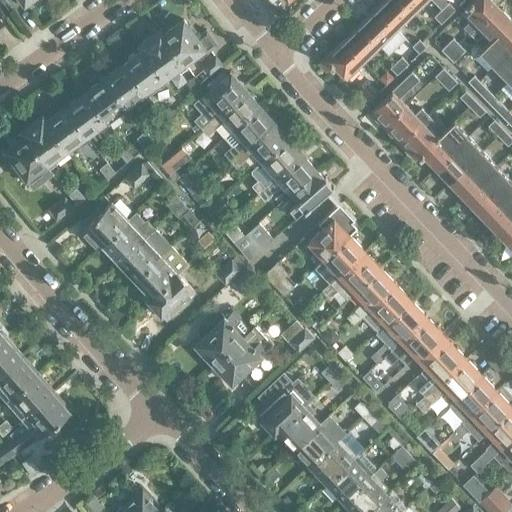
[(400,0),(383,0),(376,8),(396,30),(413,13),(400,0)]
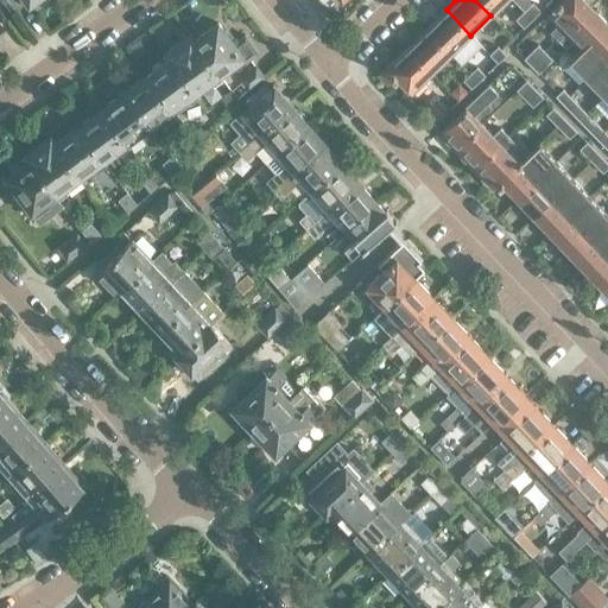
[(475,0),(491,16),(506,0),(475,0)]
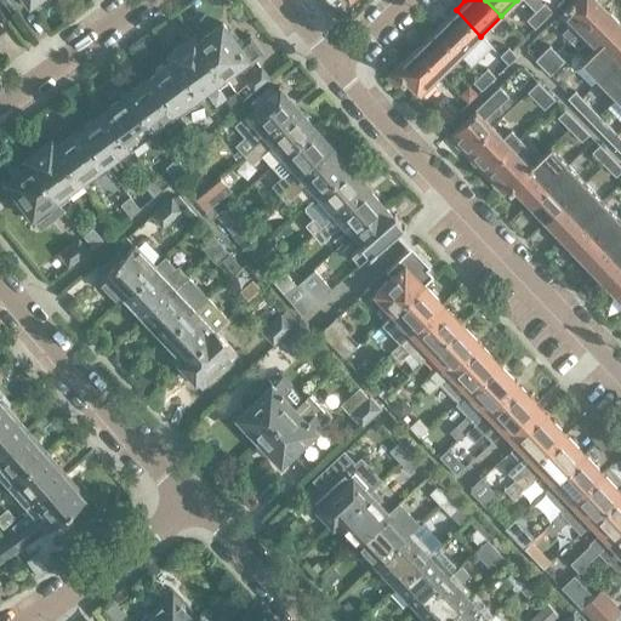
[(570,40),(604,7),(596,0),(574,0),(559,15),(569,24),(562,32),(570,40)]
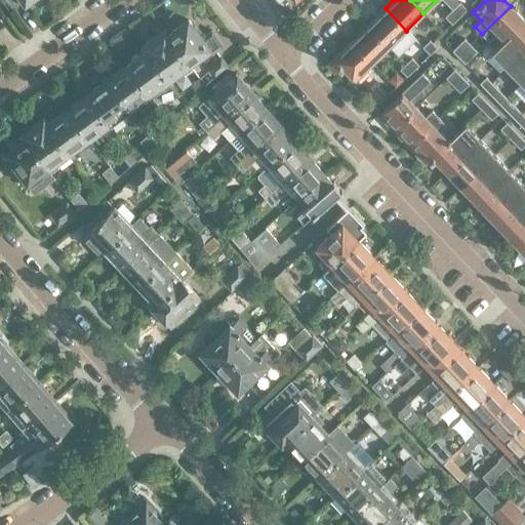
[(459,16),(467,9),(459,1),(452,8),(459,16)]
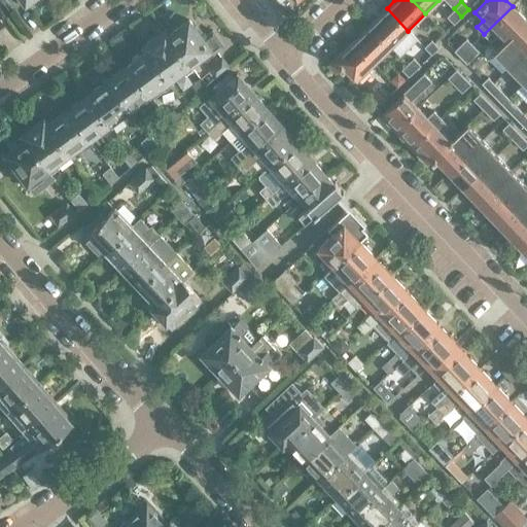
[(504,43),(526,21),(513,6),(484,34),(491,41),(497,35),(504,43)]
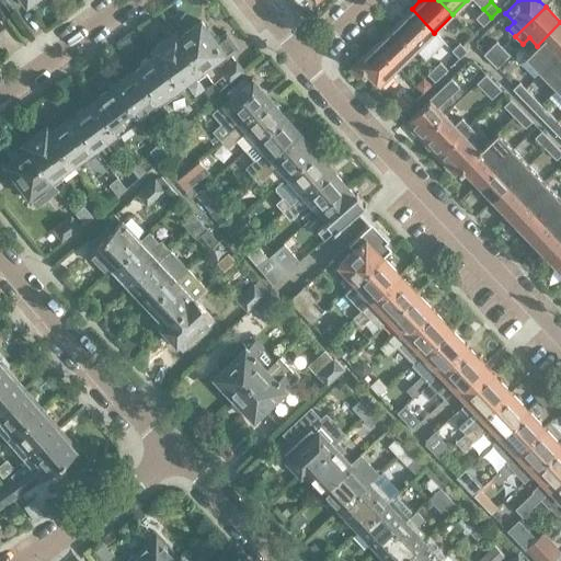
[(412,9),(393,26),(416,50),(434,33),(412,9)]
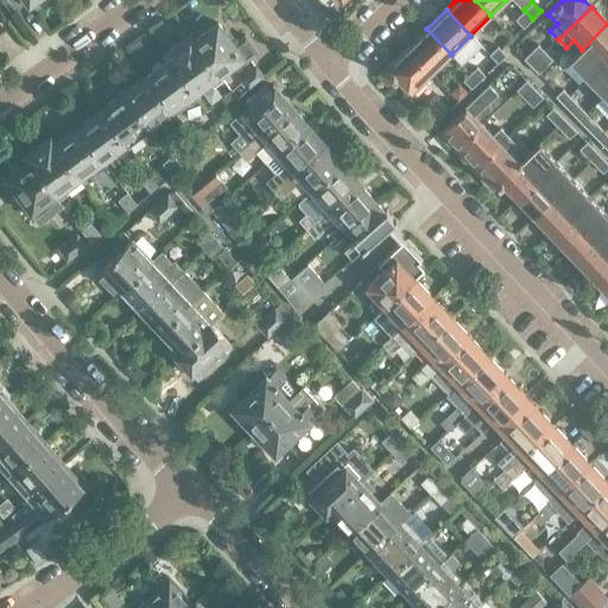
[(524,27),(532,19),(524,10),(514,18),(524,27)]
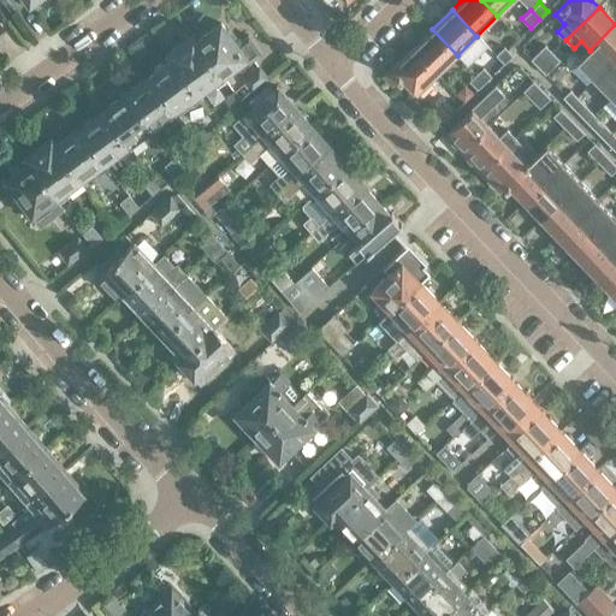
[(221,23),(197,40),(223,75),(237,65),(241,70),(250,63),(221,23)]
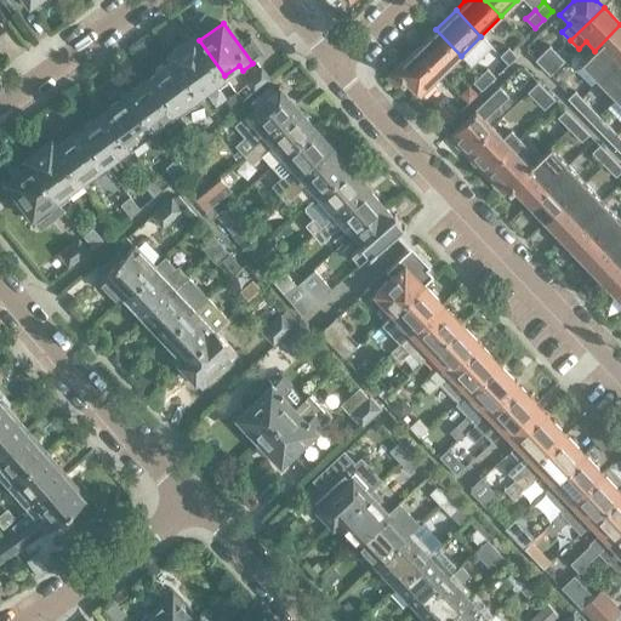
[(598,81),(605,75),(620,58),(620,24),(594,51),(581,64),(598,81)]
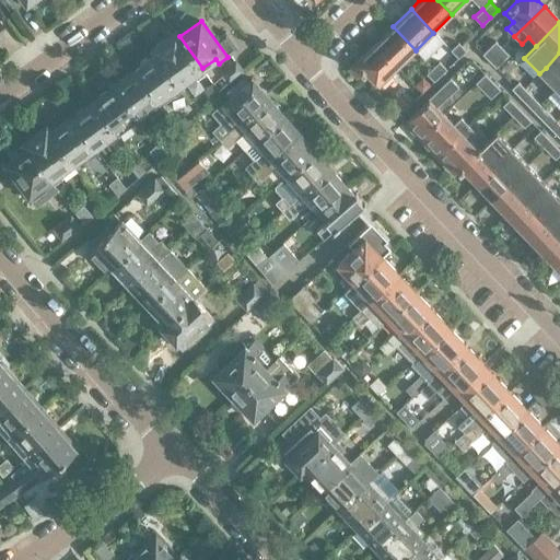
[(416,50),(393,26),(375,44),(397,68),(416,50)]
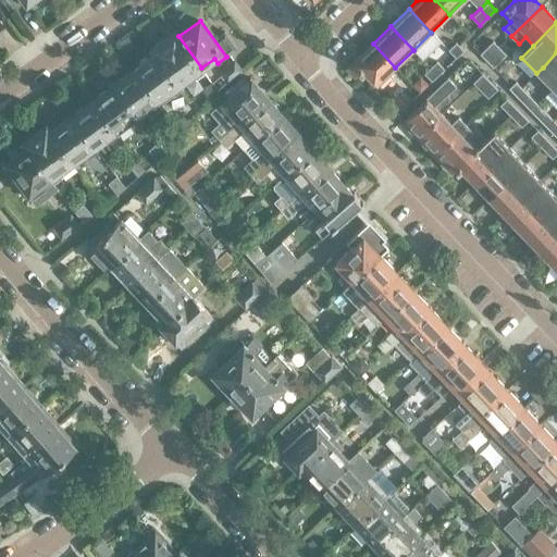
[(196,78),(205,72),(201,67),(178,36),(175,31),(153,47),(157,52),(181,83),(193,74),(196,78)]
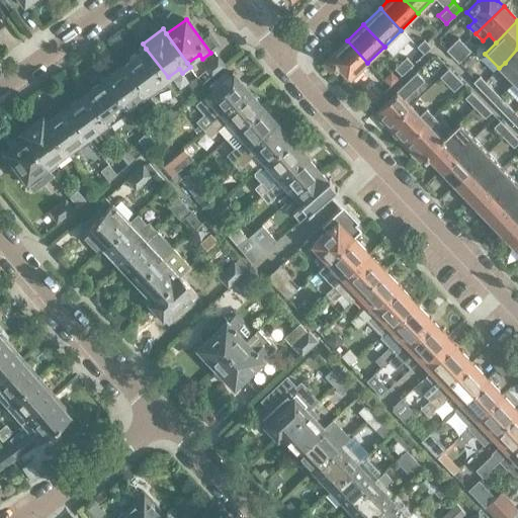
[(452,56),(463,45),(464,44),(458,37),(446,50),(452,56)]
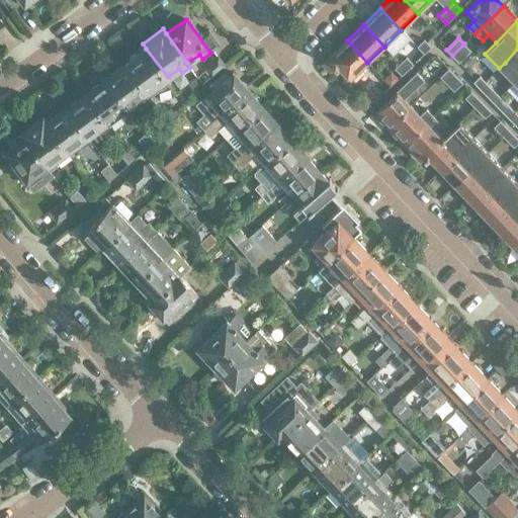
[(424,53),(429,49),(431,47),(424,38),(417,46),(424,53)]
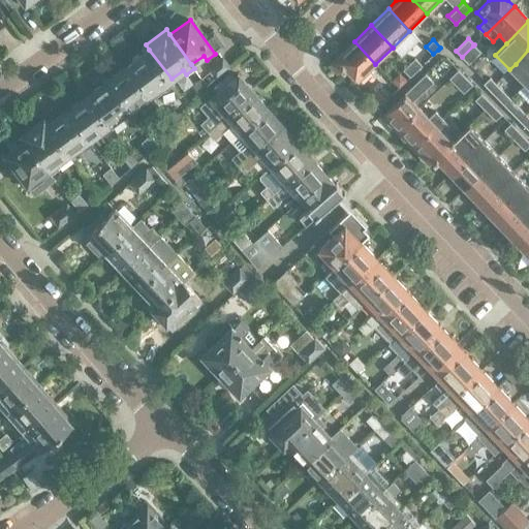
[(375,64),(354,41),(330,66),(338,73),(344,67),(358,82),(375,64)]
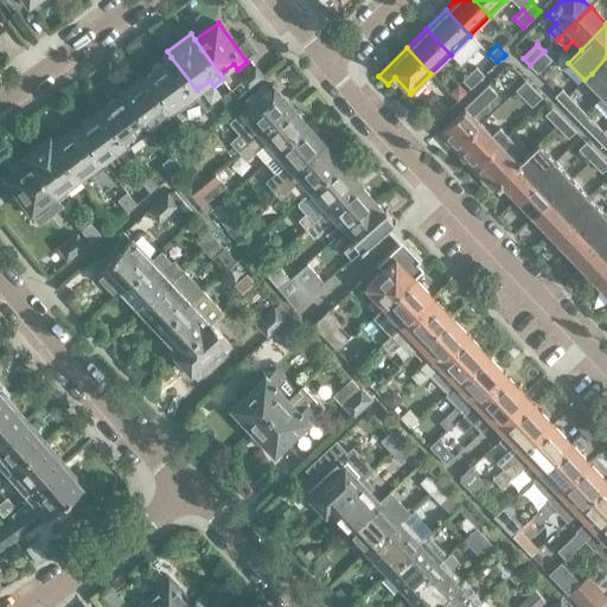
[(544,51),(543,52),(530,65),(537,72),(551,58),(544,51)]
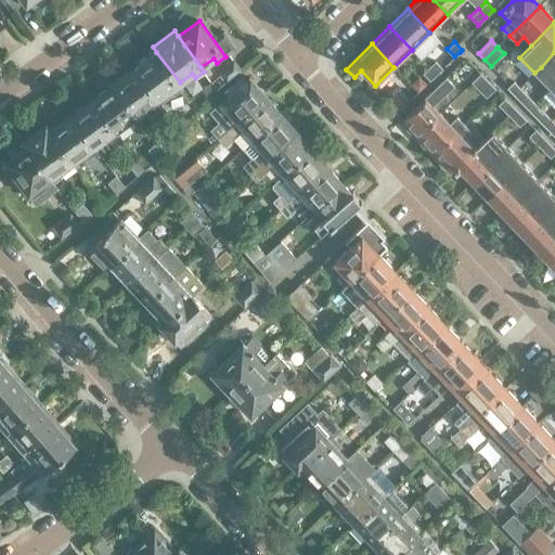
[(156,52),(136,67),(158,99),(171,89),(175,93),(183,88),(180,82),(156,52)]
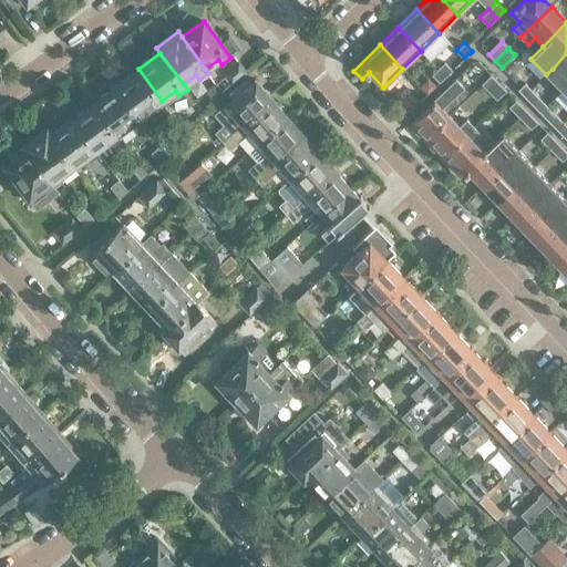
[(562,91),(566,84),(566,53),(553,69),(546,74),(562,91)]
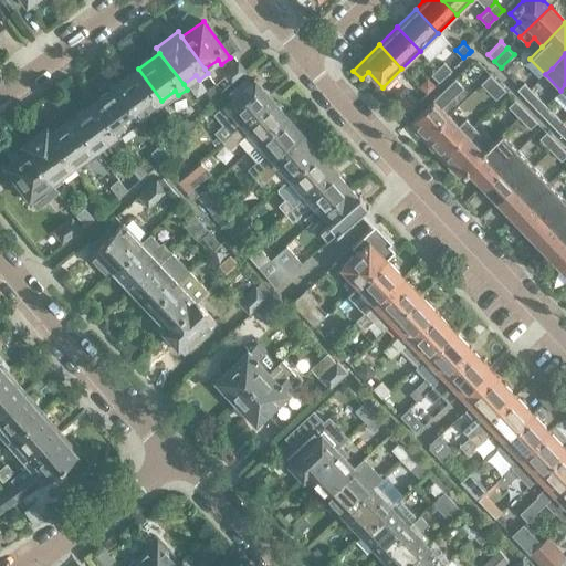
[(446,76),(452,70),(443,61),(437,67),(446,76)]
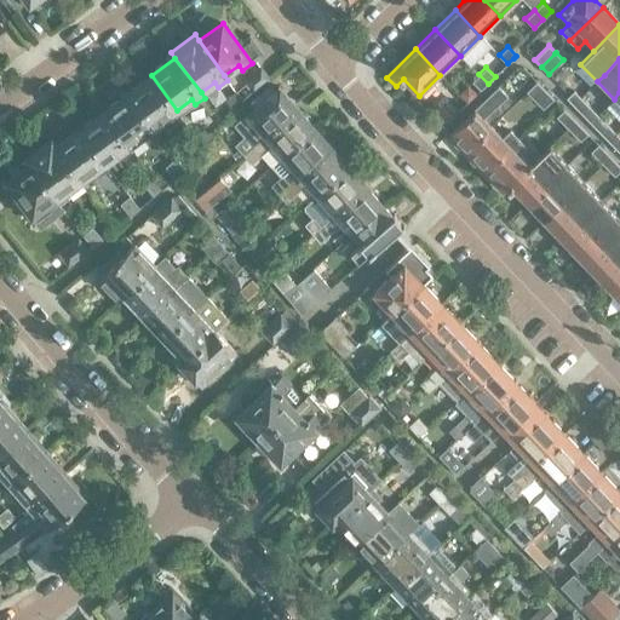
[(253,93),(271,80),(262,68),(245,82),(253,93)]
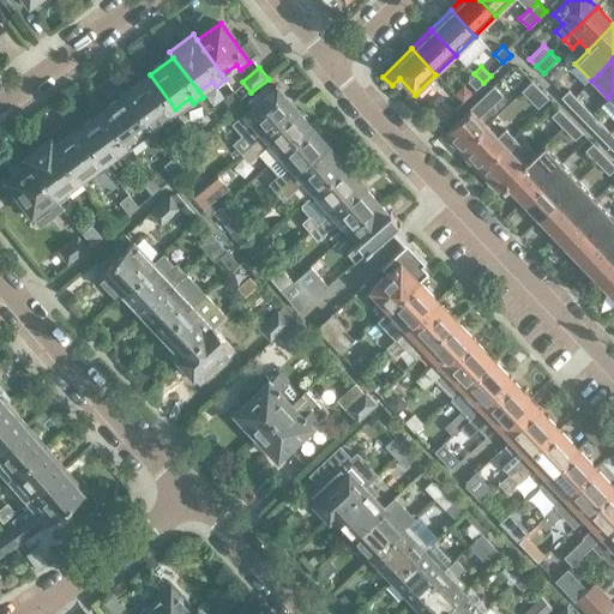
[(476,90),(483,83),(474,73),(467,80),(476,90)]
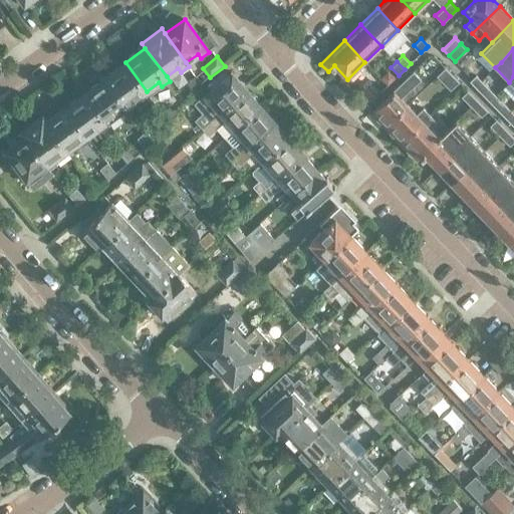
[(125,62),(105,77),(126,106),(140,97),(143,101),(150,95),(147,91),(125,62)]
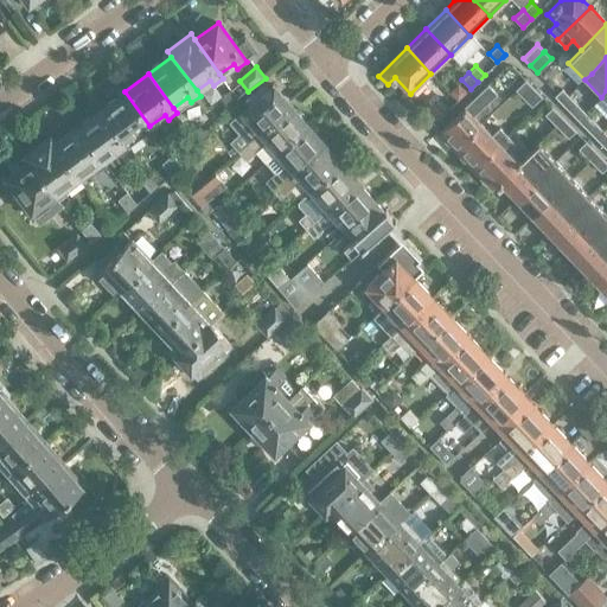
[(524,97),(534,88),(525,80),(516,90),(524,97)]
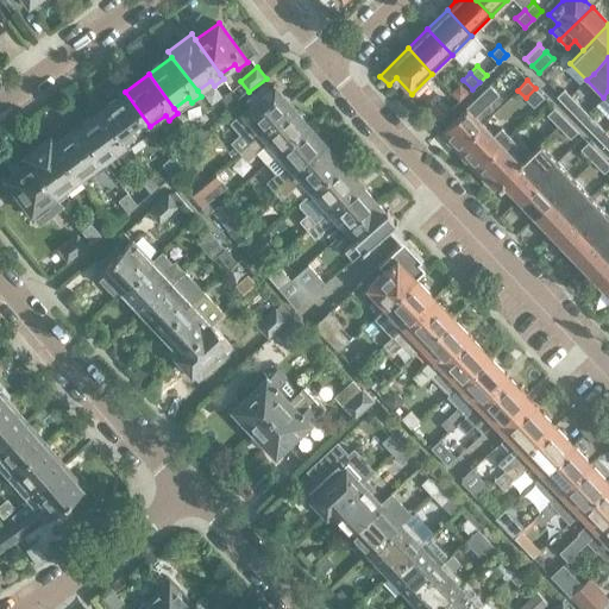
[(231,142),(239,152),(262,133),(293,106),(275,86),(244,113),(242,111),(230,123),(239,135),(231,142)]
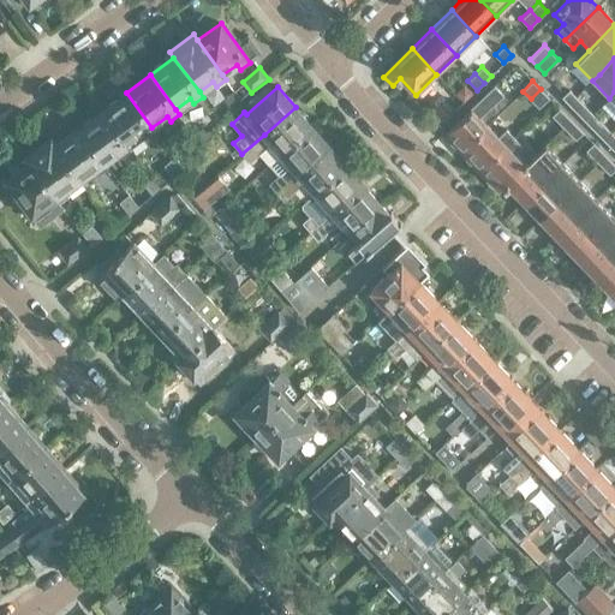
[(479,117),(503,94),(496,87),(472,111),(447,135),(464,153),(490,129),(479,117)]
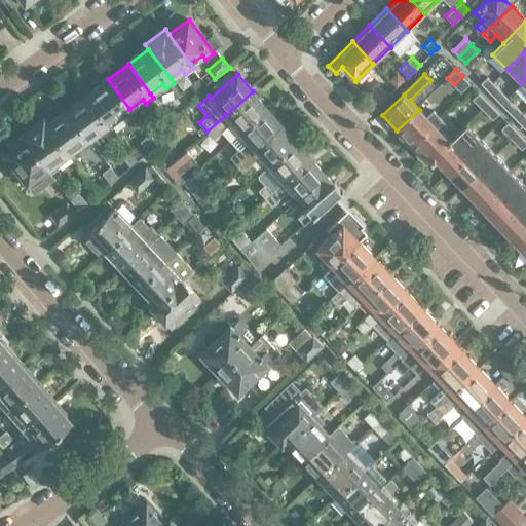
[(462,76),(454,84),(461,91),(470,83),(462,76)]
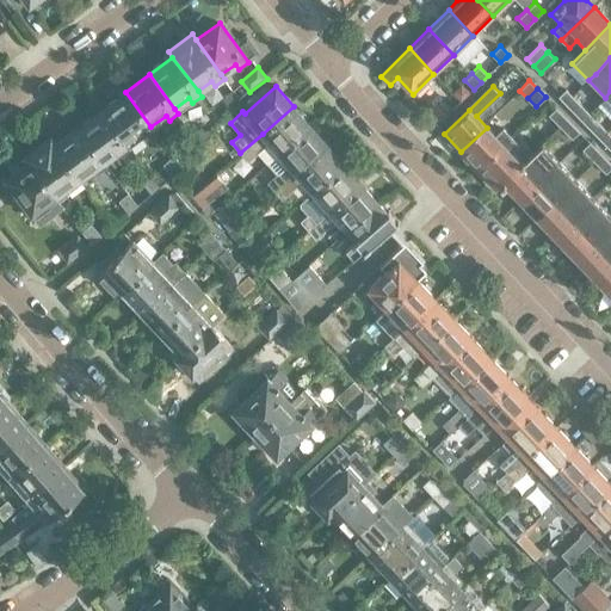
[(572,110),(579,103),(566,88),(557,96),(572,110)]
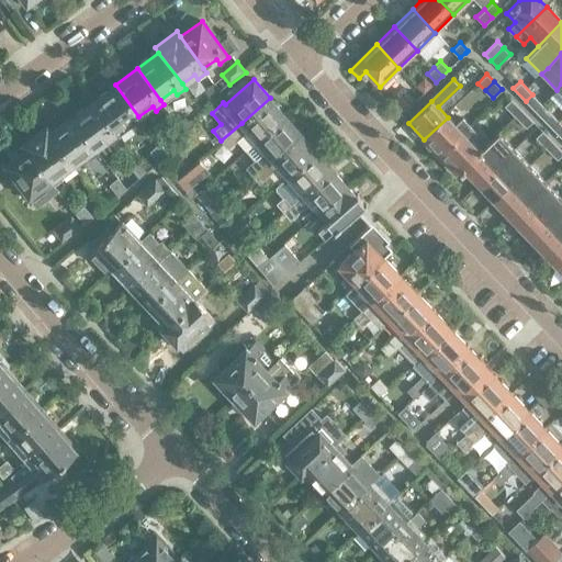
[(221,90),(214,82),(204,90),(211,99),(221,90)]
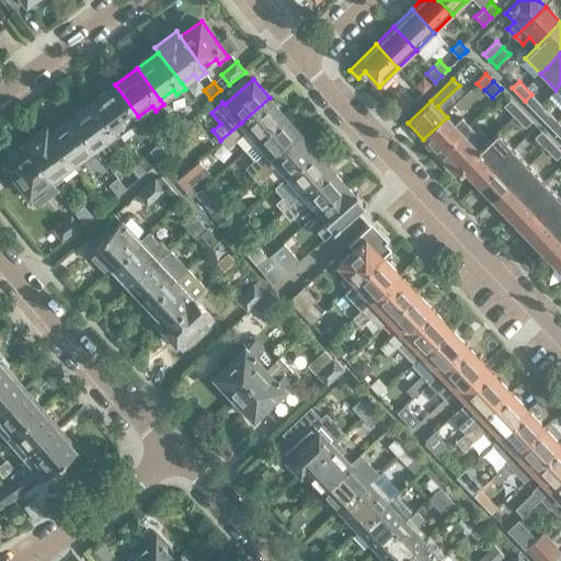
[(140,121),(138,116),(115,84),(93,101),(116,133),(129,123),(133,127),(140,121)]
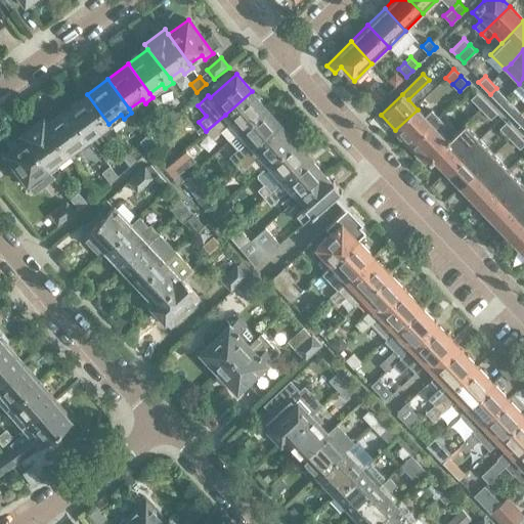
[(504,107),(510,101),(496,88),(490,94),(504,107)]
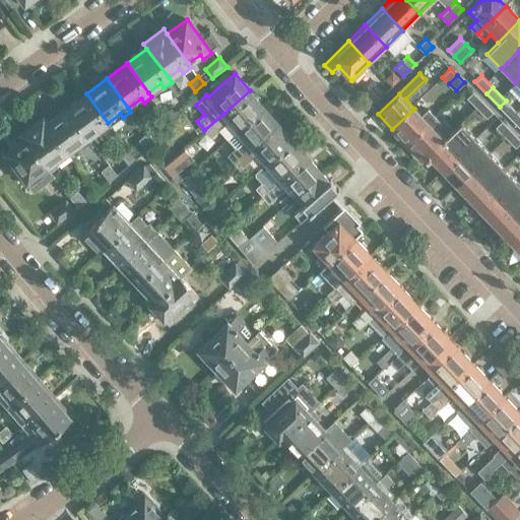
[(381,98),(372,88),(366,94),(375,104),(381,98)]
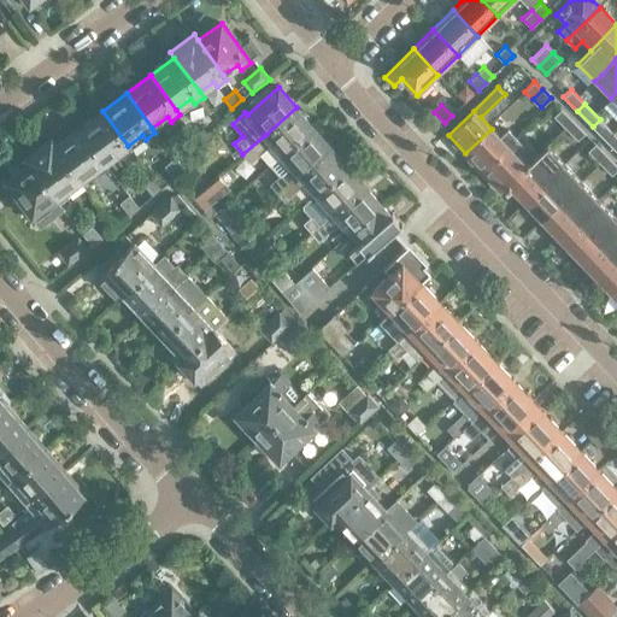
[(282,154),(313,127),(297,107),(265,135),(242,154),(251,163),(272,144),(282,154)]
